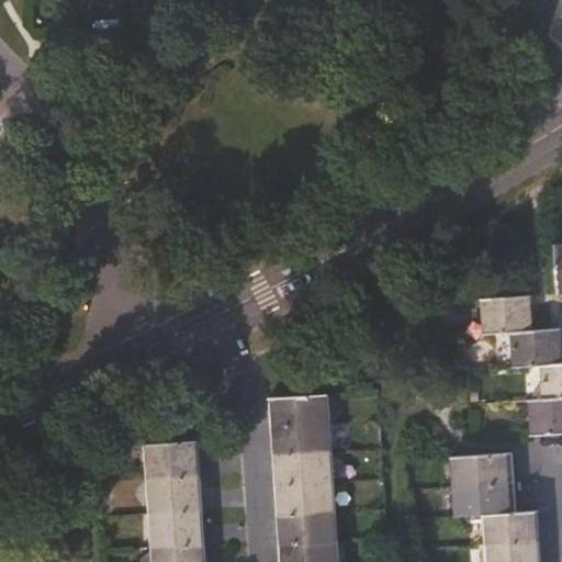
[(561,20),(551,32),(561,43),(561,20)]
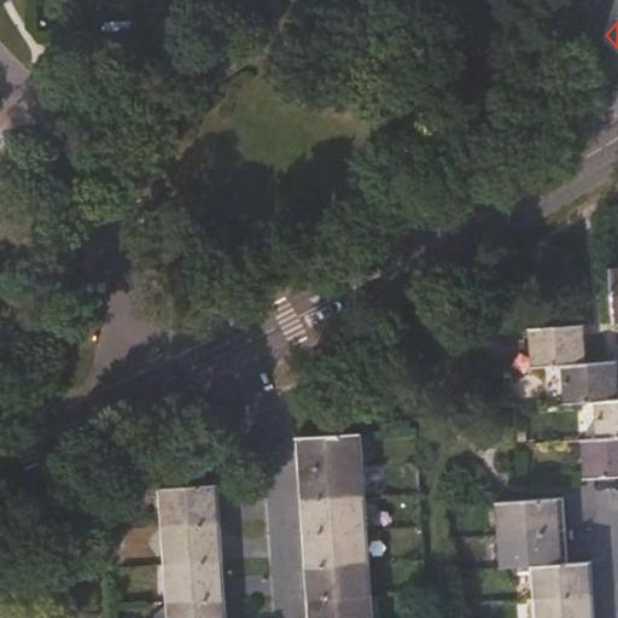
[(530,367),(561,365),(584,363),(583,326),(528,328),(530,367)]
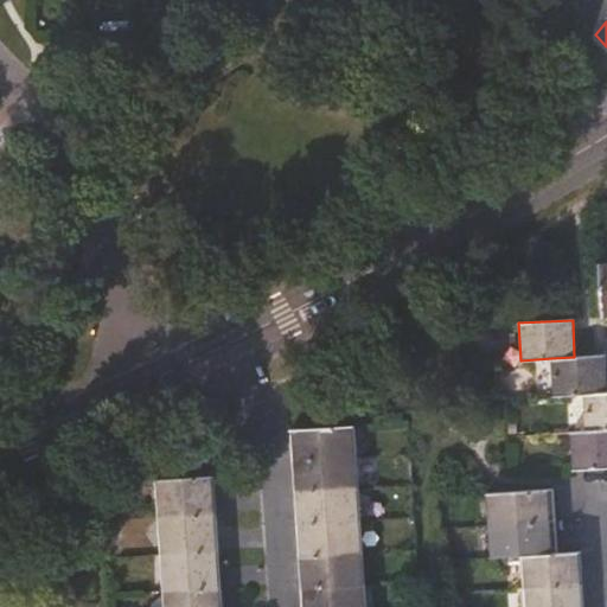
[(605,355),(574,357),(551,358),(554,395),(582,394),(606,393),(605,355)]
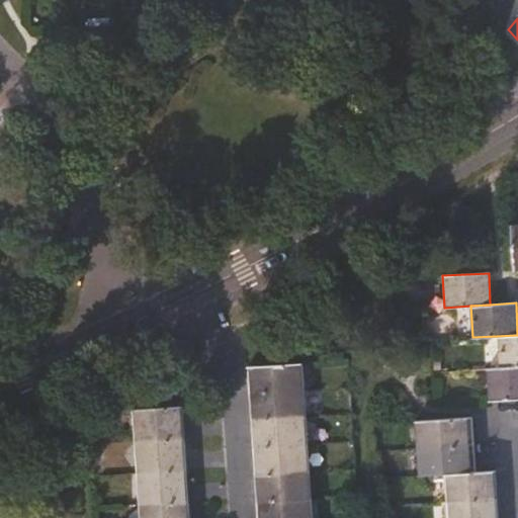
[(517,334),(517,335),(497,336),(499,367),(517,365),(517,334)]
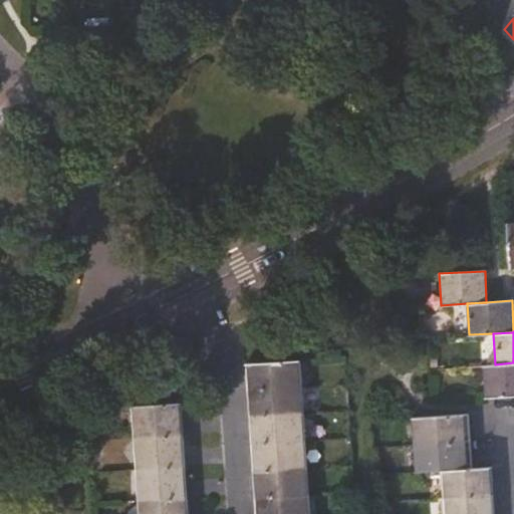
[(250,393),(300,390),(298,361),(248,364),(250,393)]
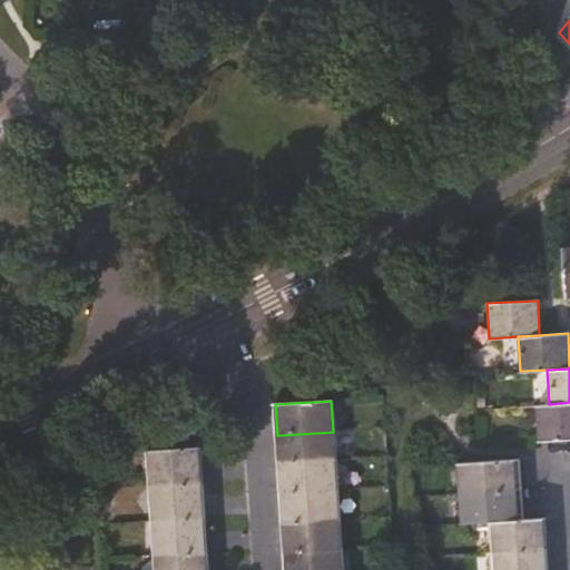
[(569,436),(569,402),(549,404),(536,405),(538,440),(569,436)]
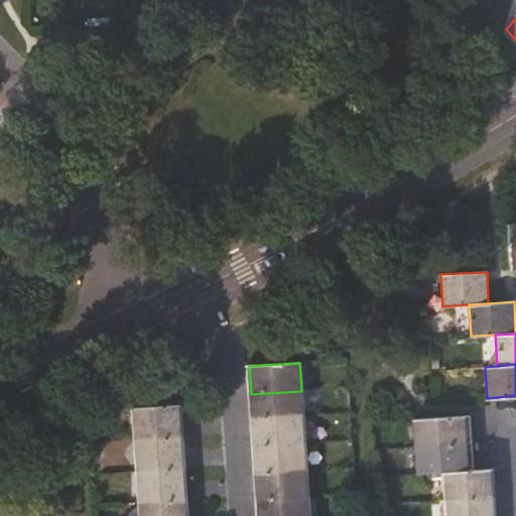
[(251,394),(253,419),(303,415),(301,391),(251,394)]
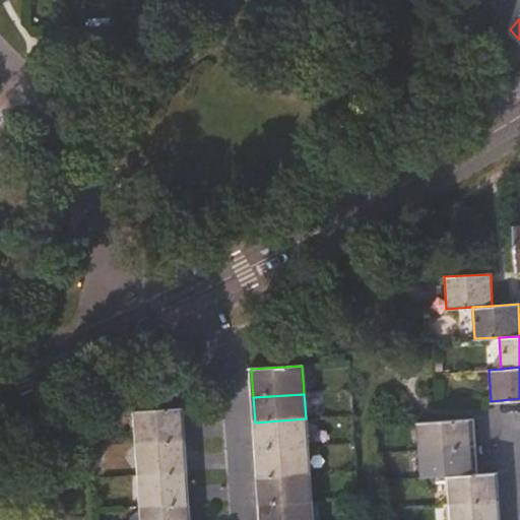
[(138,442),(184,439),(182,408),(136,411),(138,442)]
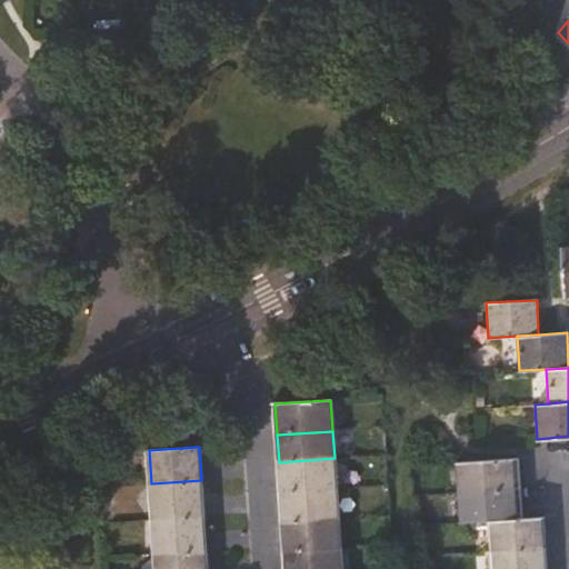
[(281,493),(337,489),(335,458),(279,462),(281,493)]
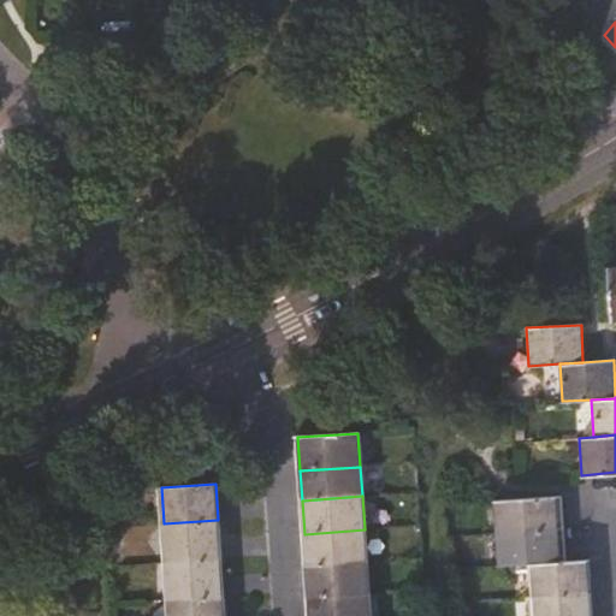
[(496,501),(498,532),(557,529),(555,497),(496,501)]
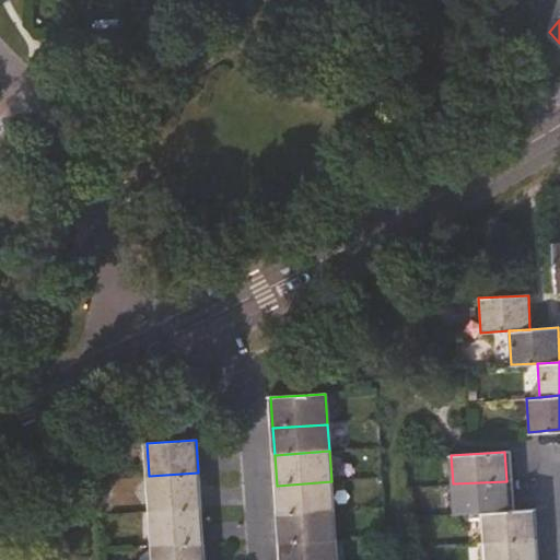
[(151,511),(200,508),(198,473),(149,476),(151,511)]
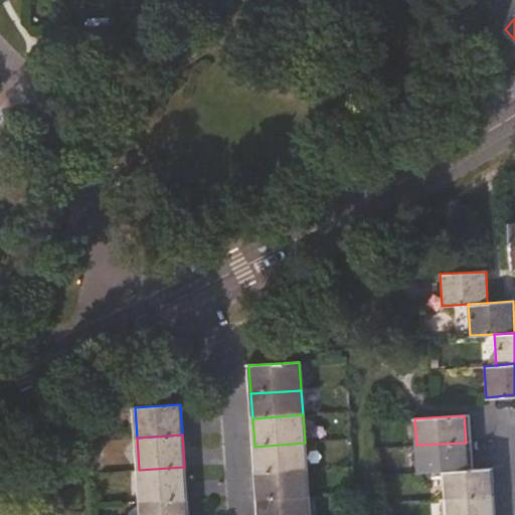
[(254,447),(255,472),(306,469),(305,443),(254,447)]
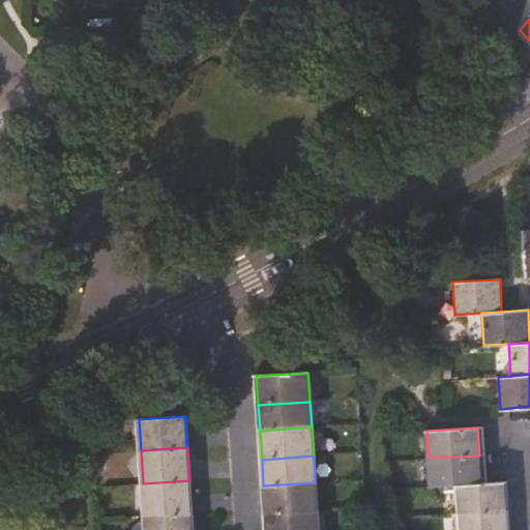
[(479,455),(429,458),(431,487),(459,484),(481,483),(479,455)]
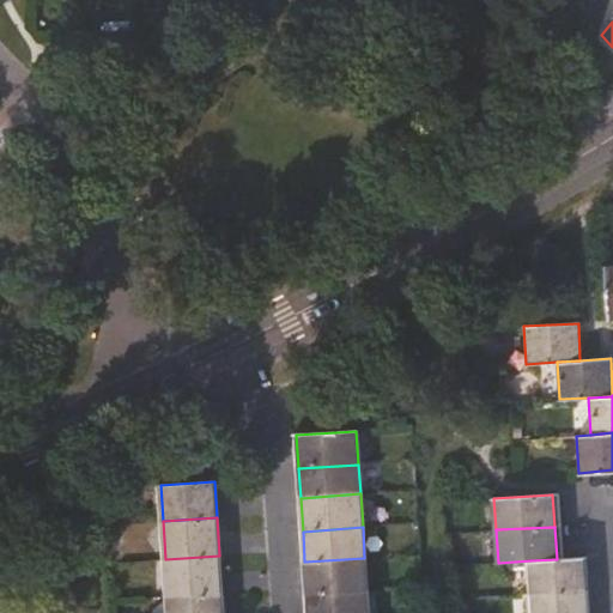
[(165,559),(168,596),(222,593),(219,556),(165,559)]
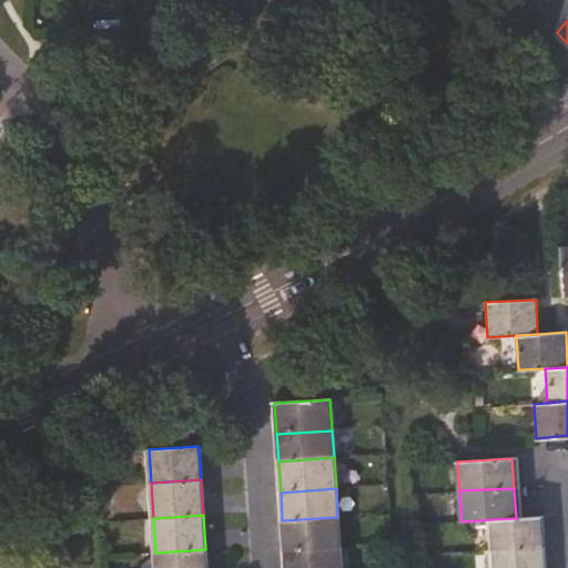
[(516,518),(492,519),(494,549),(543,546),(540,516),(516,518)]
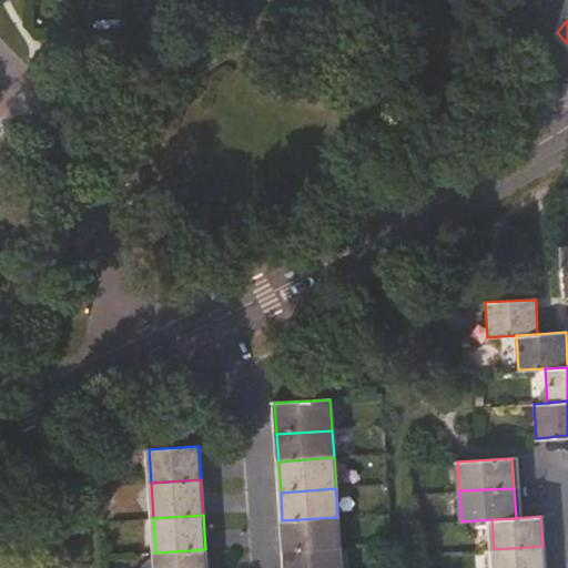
[(284,551),(340,547),(337,517),(282,520),(284,551)]
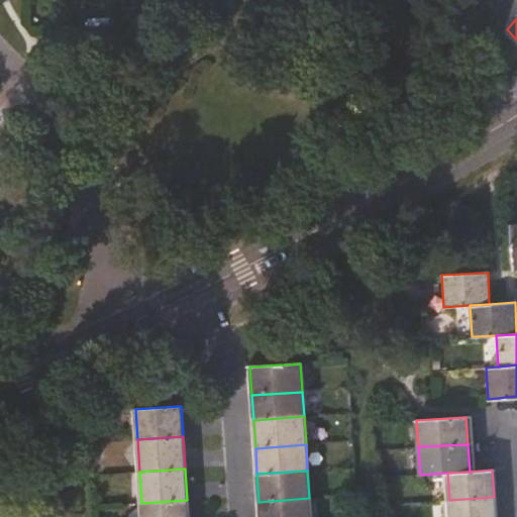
[(494,516),(494,497),(449,500),(449,516),(494,516)]
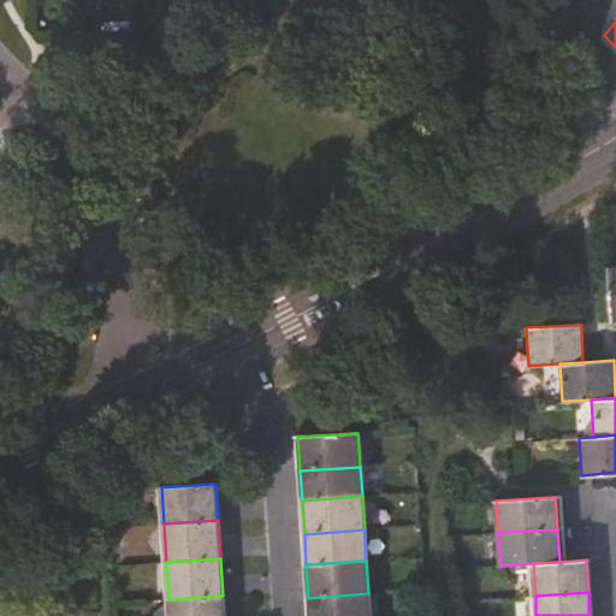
[(309,615),(369,615),(368,593),(308,598),(309,615)]
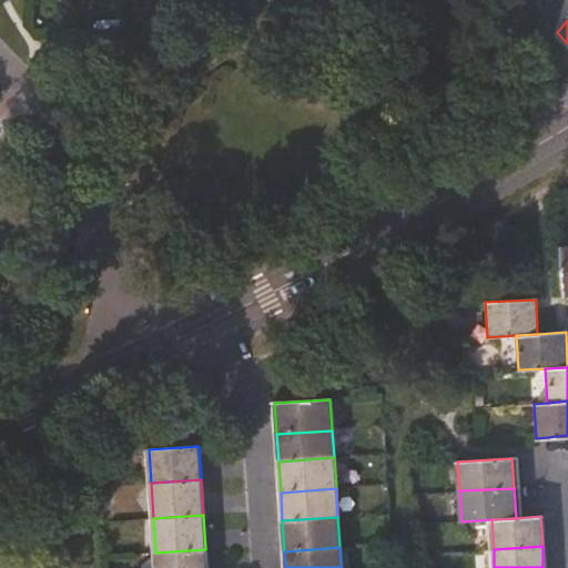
[(205,567),(205,549),(155,553),(155,567),(205,567)]
